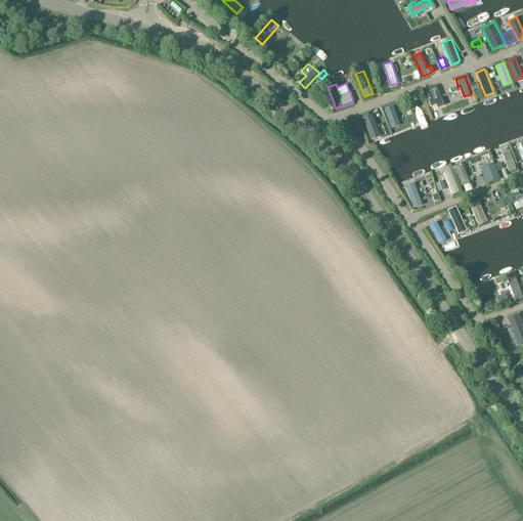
[(441,97),(437,85),(430,88),(433,96),(428,98),(431,105),(436,103),(437,107),(445,104),(442,96),(441,97)]
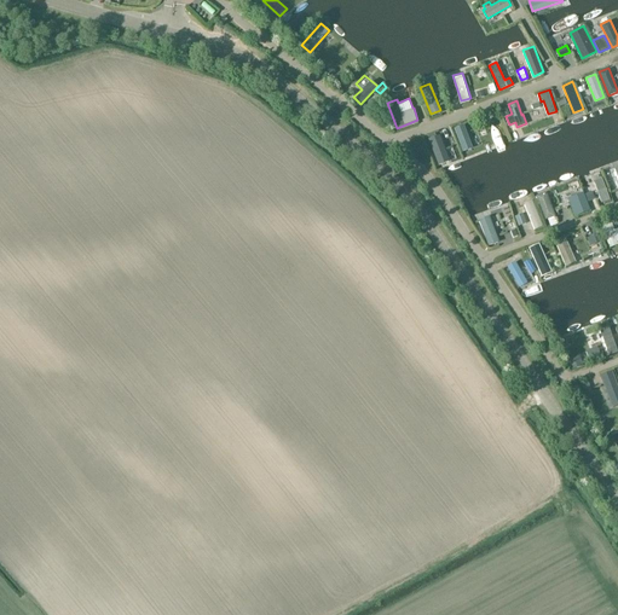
[(473,145),(465,122),(454,126),(463,149),(473,145)]
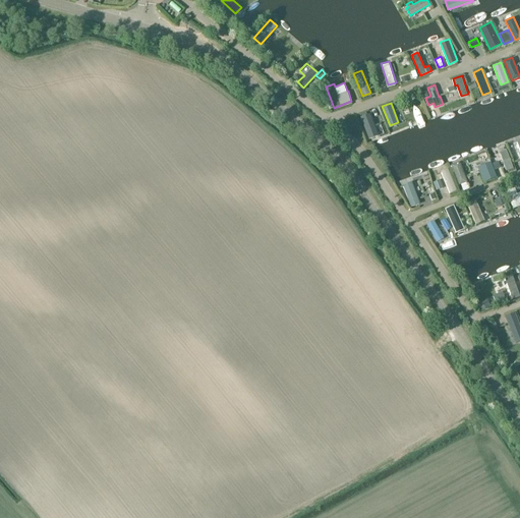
[(379,134),(370,112),(360,116),(369,138),(379,134)]
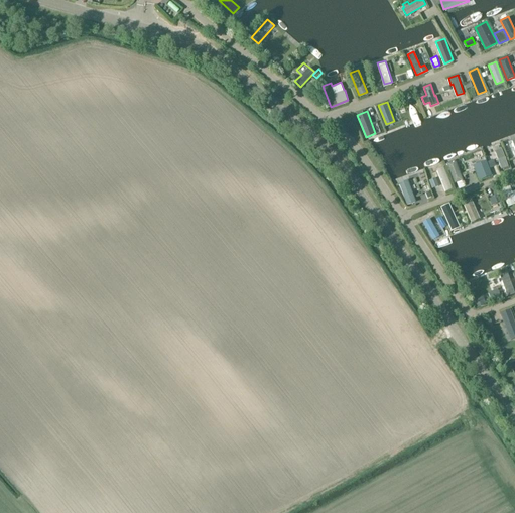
[(510,163),(502,143),(495,146),(502,165),(503,164),(504,166),(509,164),(510,163)]
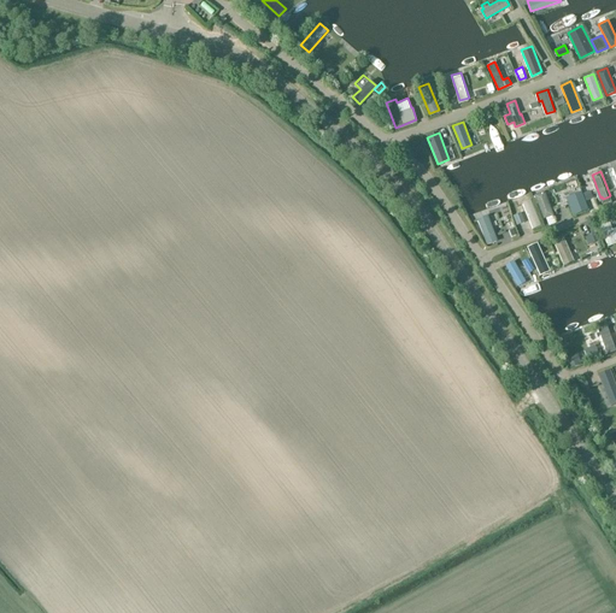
[(555,212),(545,188),(534,193),(544,218),(547,217),(550,223),(557,220),(553,213),(555,212)]
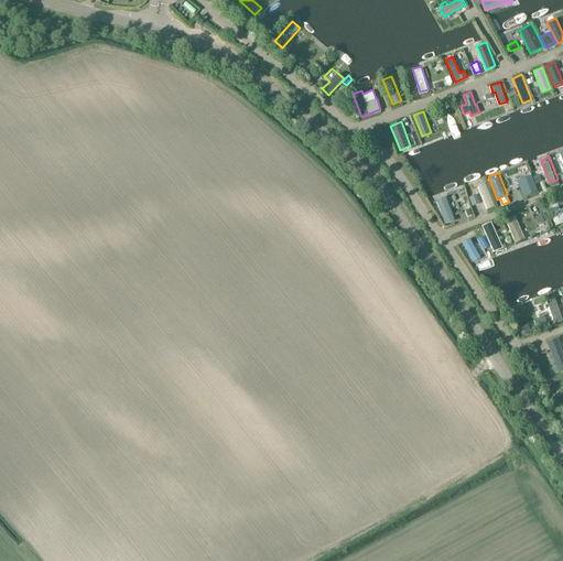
[(543,179),(540,172),(534,174),(537,182),(543,179)]
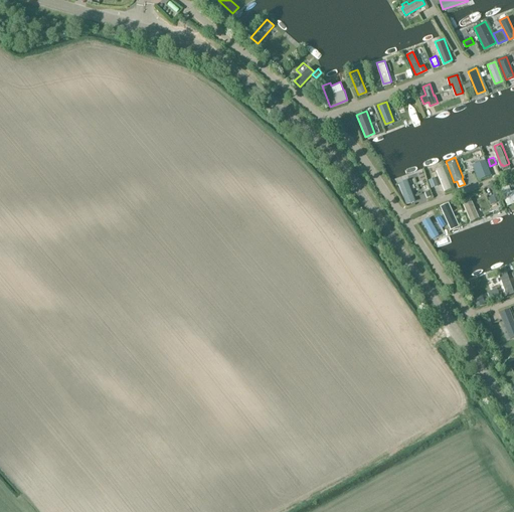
[(491,173),(485,158),(473,162),(478,178),(491,173)]
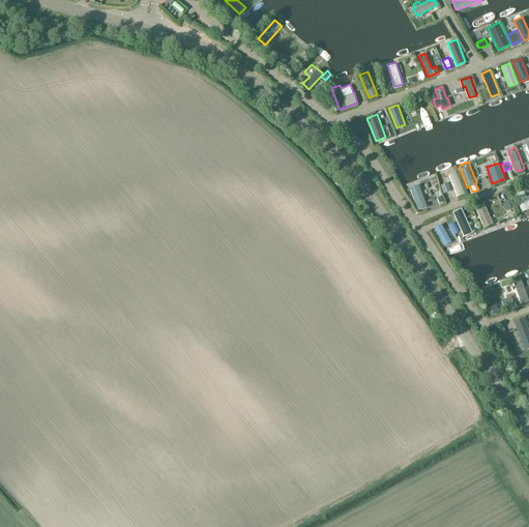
[(465,192),(457,170),(449,173),(458,195),(465,192)]
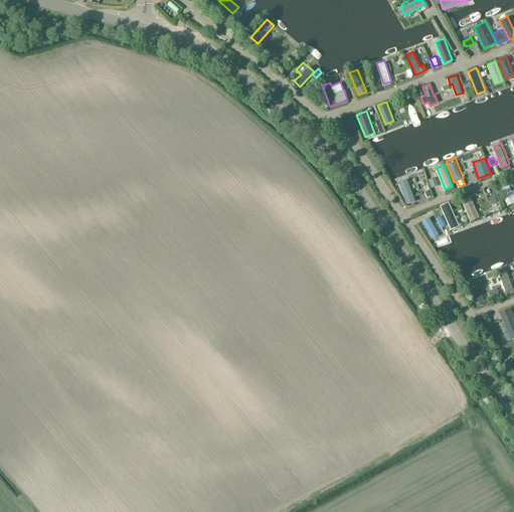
[(440,183),(437,175),(430,177),(433,186),(440,183)]
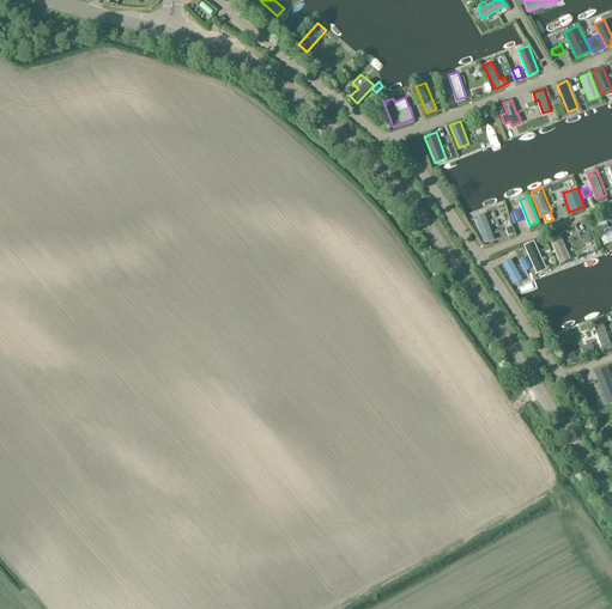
[(474,215),(485,242),(496,238),(485,212),(474,215)]
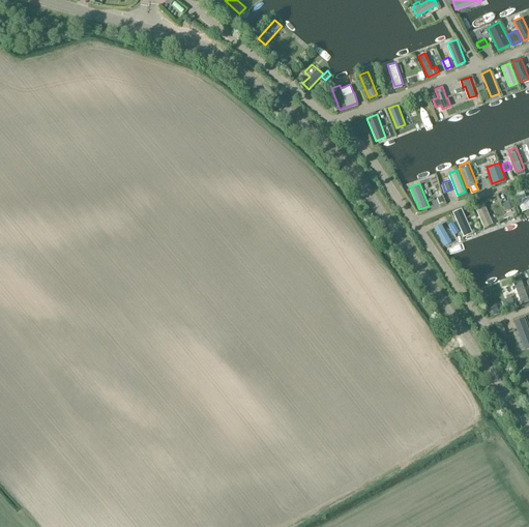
[(522,186),(515,188),(523,210),(528,207),(528,194),(526,195),(525,189),(523,189),(522,186)]
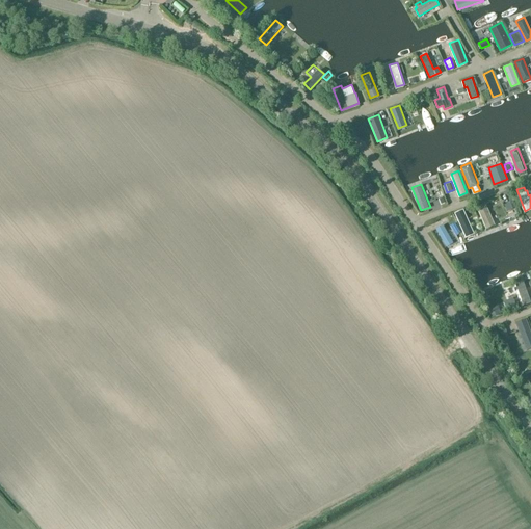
[(516,207),(513,200),(505,203),(508,210),(516,207)]
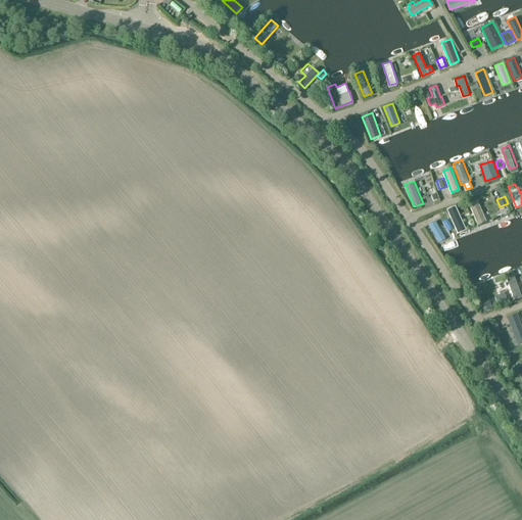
[(487,220),(478,198),(469,202),(478,224),(487,220)]
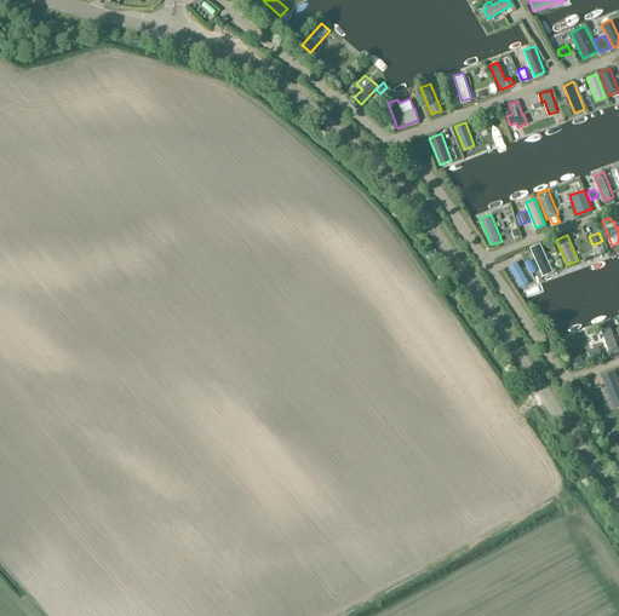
[(554,270),(542,241),(531,246),(543,275),(554,270)]
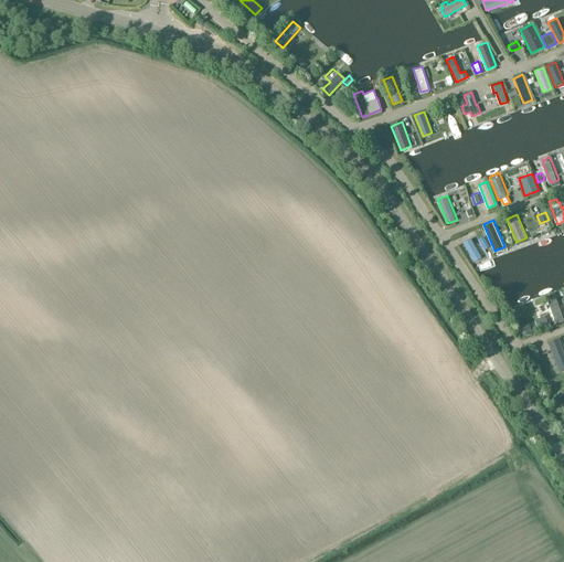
[(489,245),(483,235),(479,239),(485,247),(489,245)]
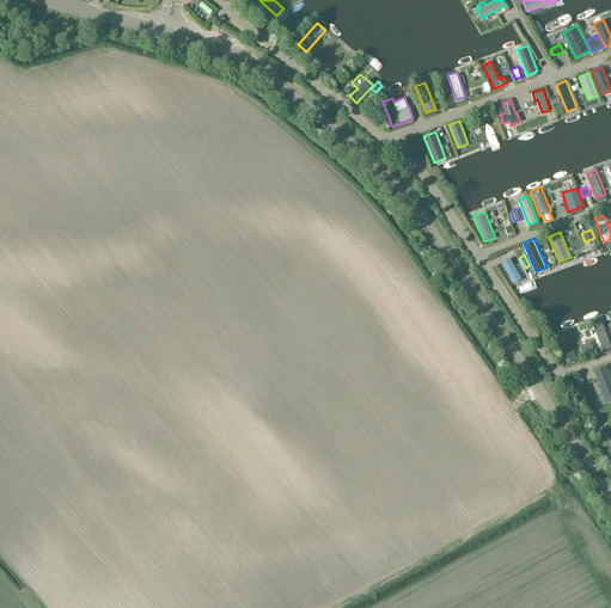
[(523,277),(509,257),(502,262),(514,282),(523,277)]
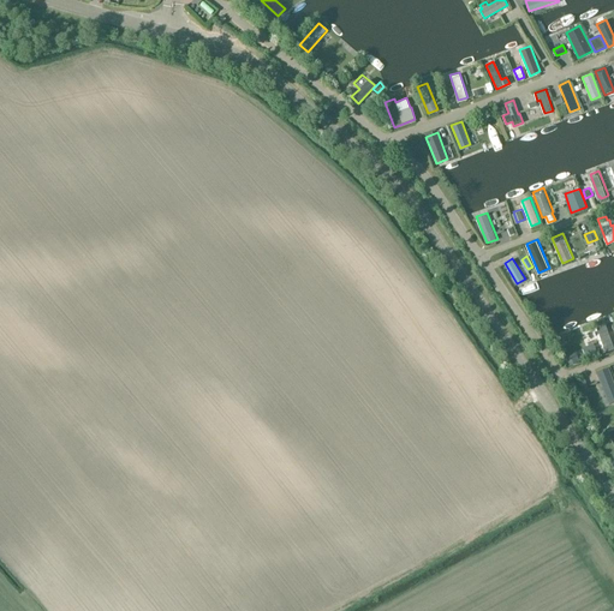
[(613,345),(606,323),(596,325),(606,352),(613,348),(613,345)]
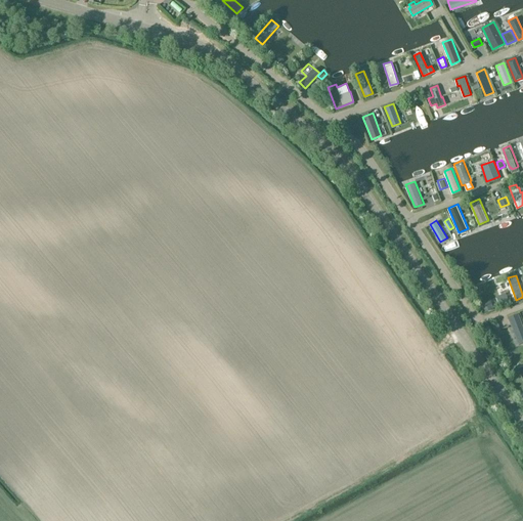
[(494,307),(491,298),(481,302),(484,311),(494,307)]
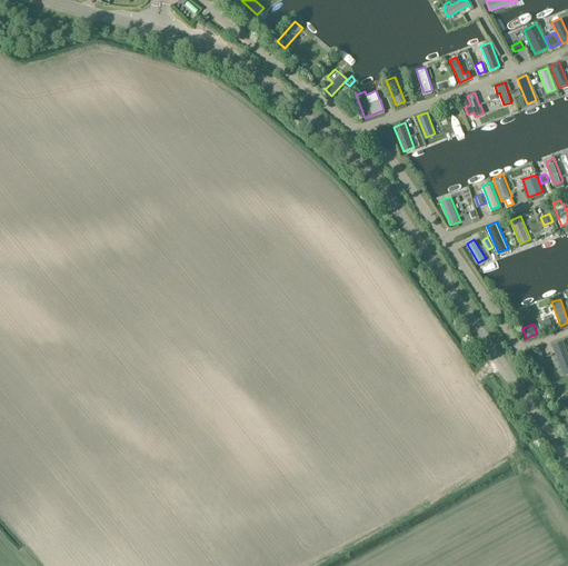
[(567,350),(564,339),(551,344),(564,373),(567,370),(567,350)]
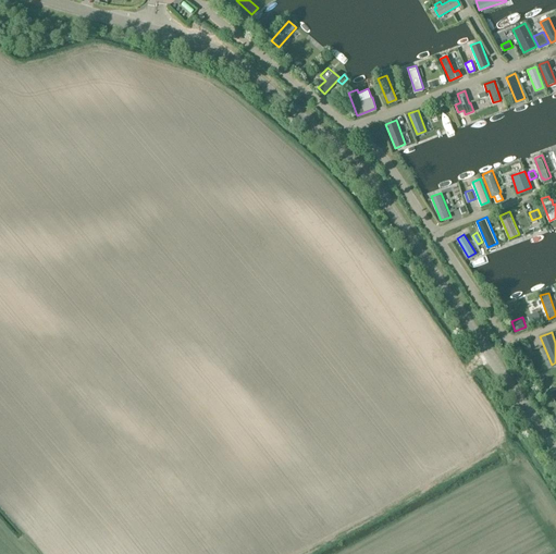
[(533,351),(530,342),(524,344),(527,353),(533,351)]
